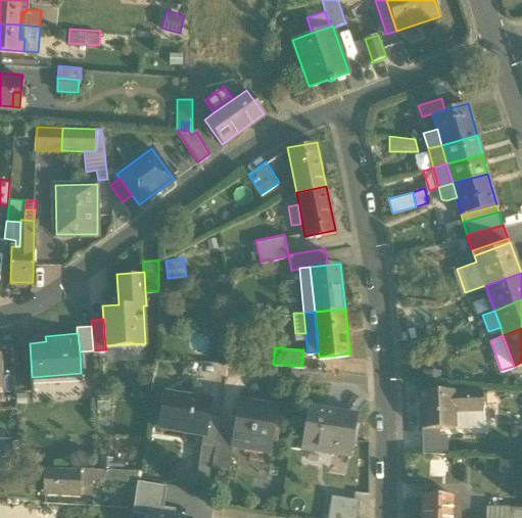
[(420,390),(422,428),(440,427),(456,427),(455,410),(455,390),(455,388),(420,390)]
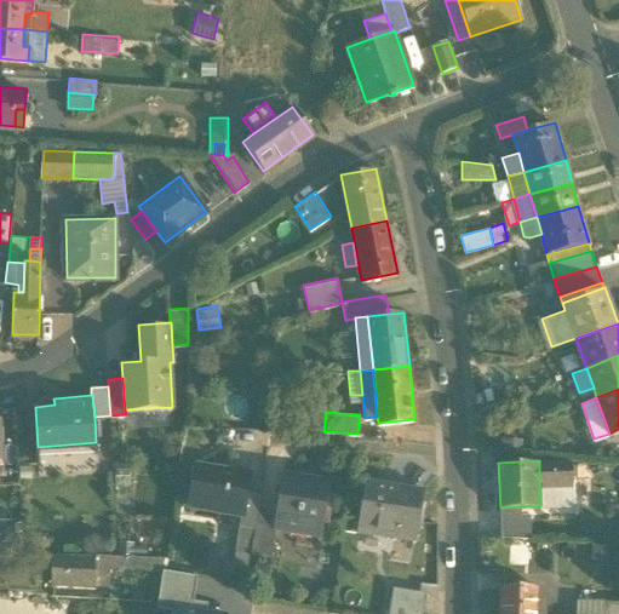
[(539,463),(539,486),(572,485),(572,462),(539,463)]
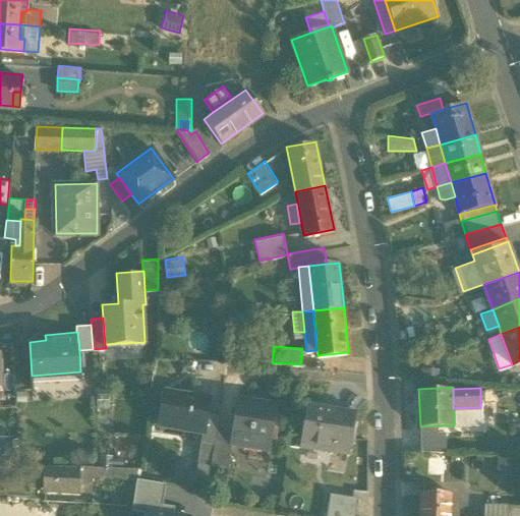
[(203,433),(205,433),(208,413),(210,398),(167,390),(167,392),(170,392),(164,423),(161,422),(160,424),(203,433)]
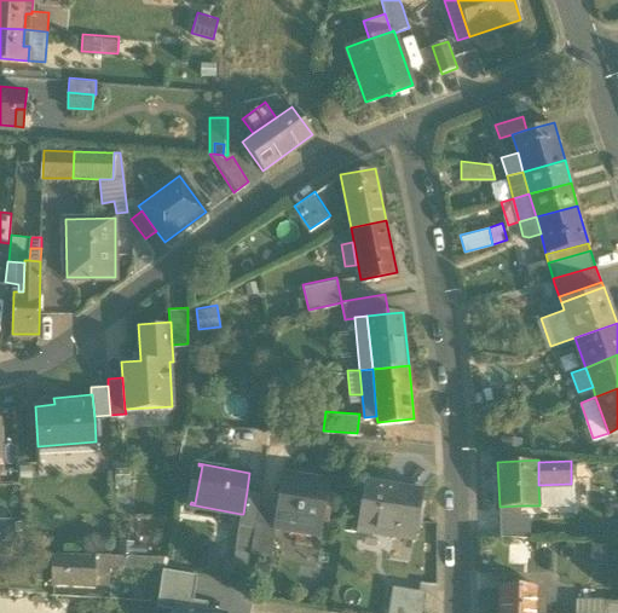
[(275,522),(322,530),(329,483),(283,475),(278,505),(275,522)]
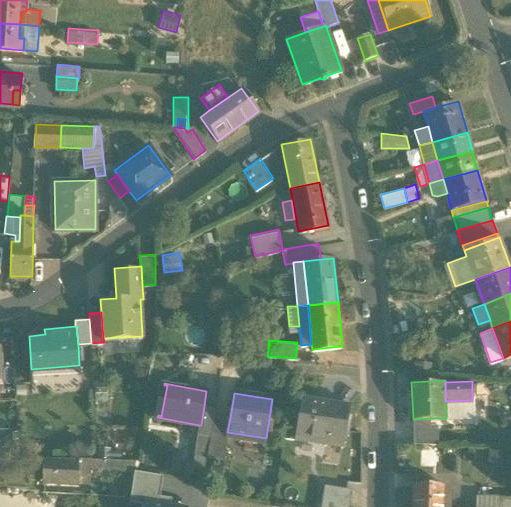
[(325,439),(343,441),(348,406),(301,400),(296,435),(325,439)]
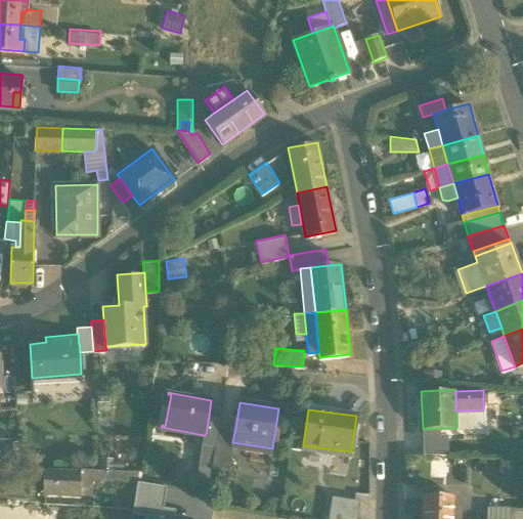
[(455,411),(456,428),(484,426),(483,409),(455,411)]
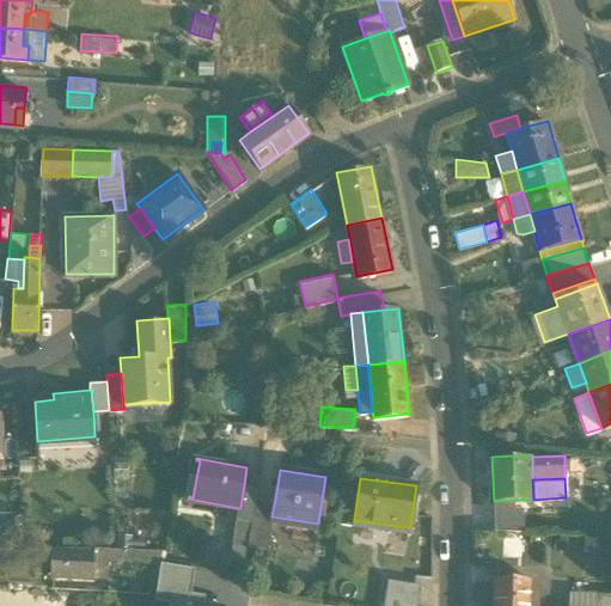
[(236,518),(252,520),(256,496),(257,488),(244,485),(240,508),(238,508),(236,518)]
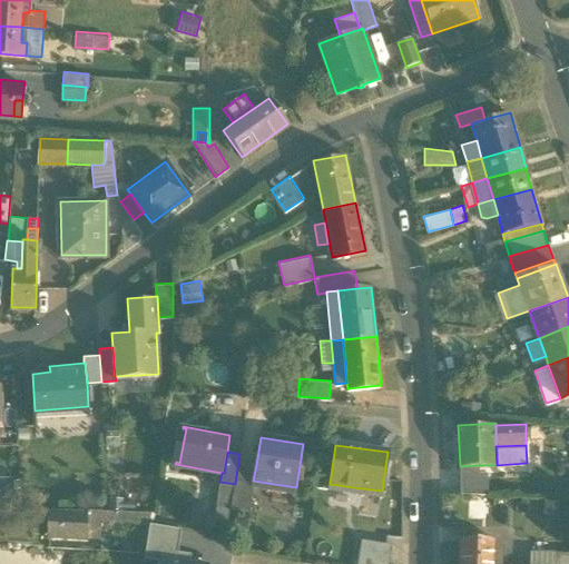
[(256,465),(238,462),(235,484),(231,506),(248,508),(253,481),(256,465)]
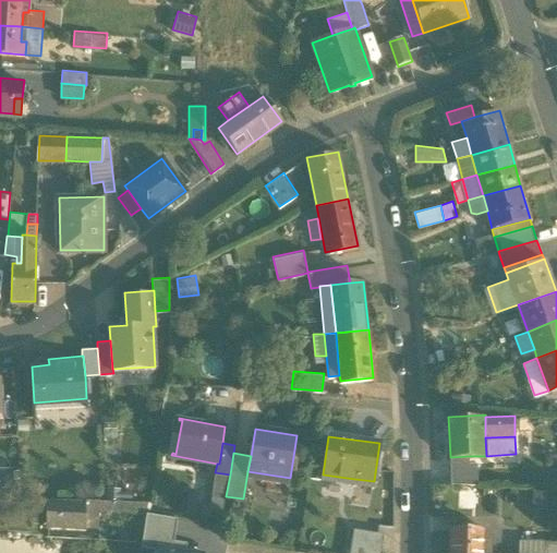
[(470,461),(450,461),(450,482),(477,483),(476,460),(470,461)]
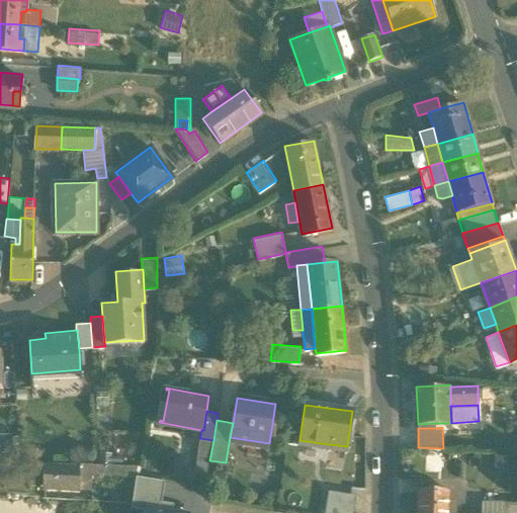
[(213,440),(199,438),(196,458),(209,460),(213,440)]
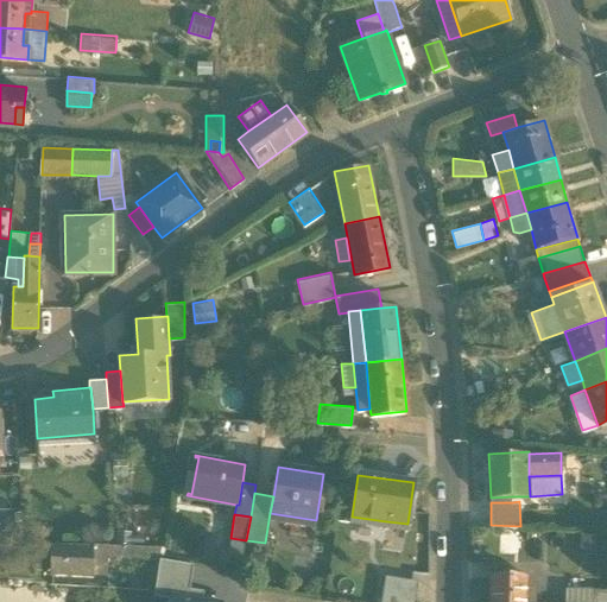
[(408,524),(386,521),(384,534),(405,538),(408,524)]
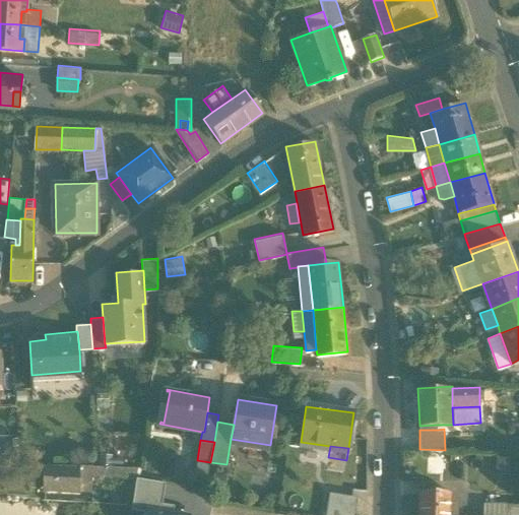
[(496,454),(496,472),(510,472),(511,455),(496,454)]
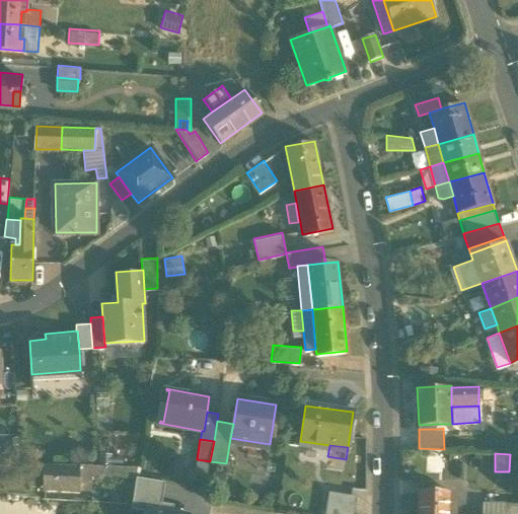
[(183,458),(167,456),(165,474),(180,476),(183,458)]
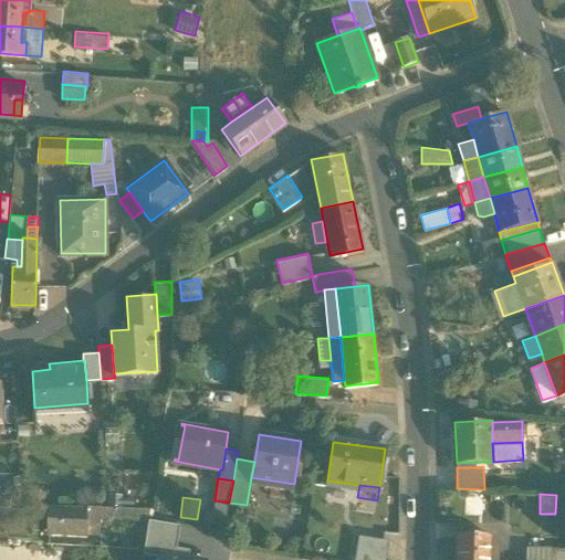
[(229,503),(215,500),(211,522),(226,525),(229,503)]
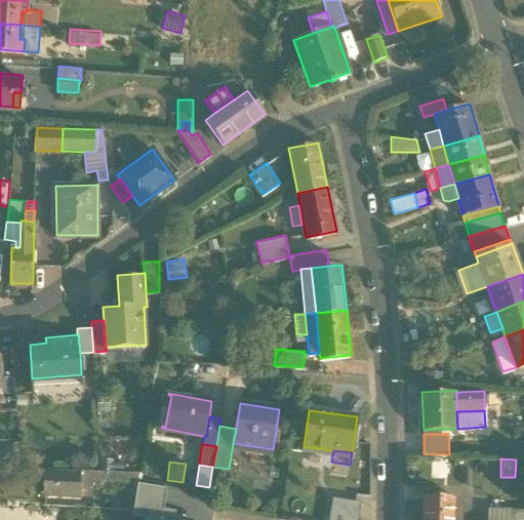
[(92,484),(93,477),(93,469),(81,469),(81,471),(80,484),(92,484)]
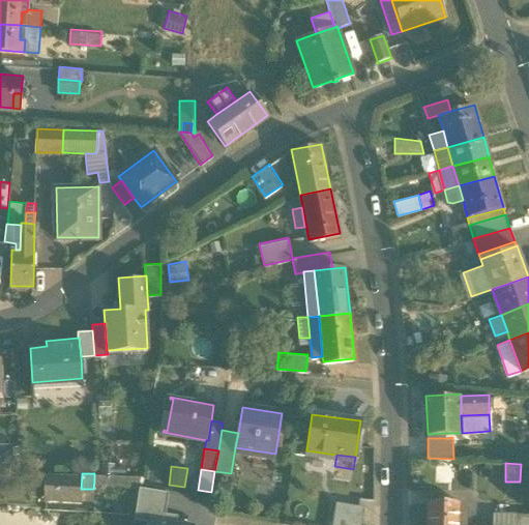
[(104,483),(119,483),(119,474),(104,474),(104,482),(104,483)]
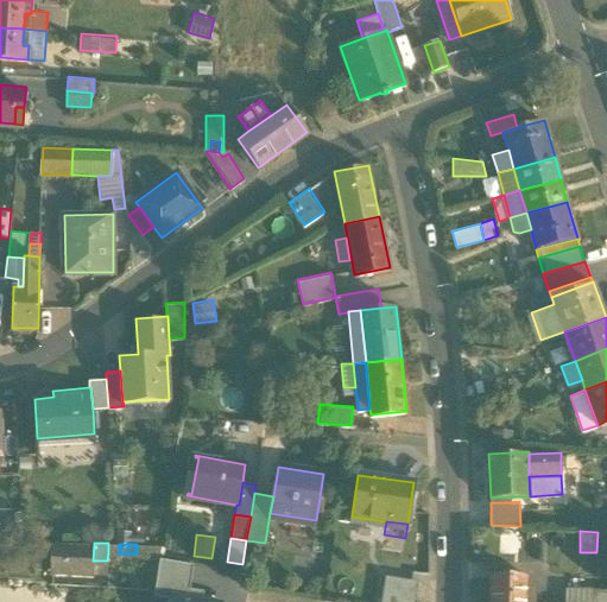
[(162,544),(137,544),(137,553),(137,555),(160,555),(162,544)]
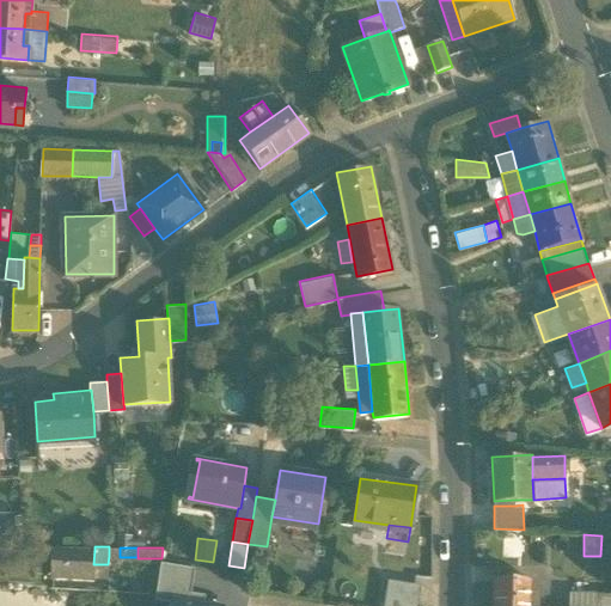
[(52,576),(93,579),(93,564),(95,549),(50,549),(52,576)]
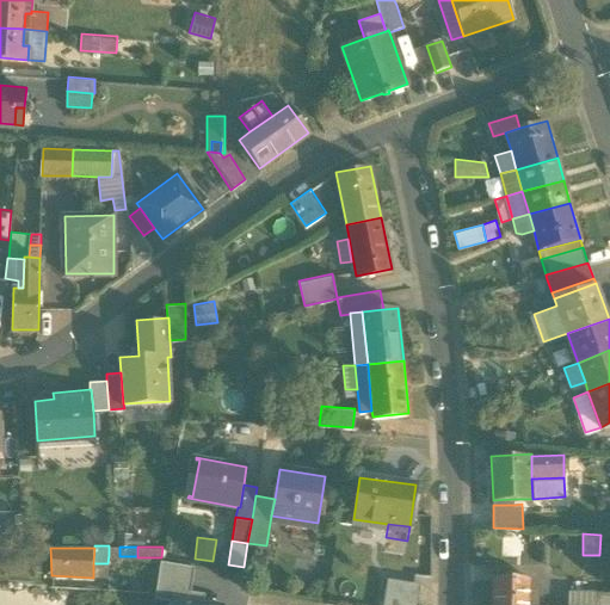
[(217,604),(203,603),(189,600),(191,590),(195,566),(161,560),(155,597),(170,599),(167,604),(217,604)]
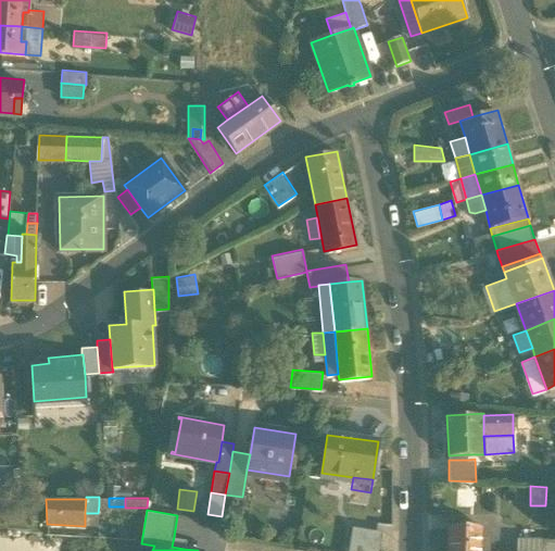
[(450,525),(448,550),(488,550),(489,533),(487,533),(487,537),(481,537),(481,533),(481,526),(450,525)]
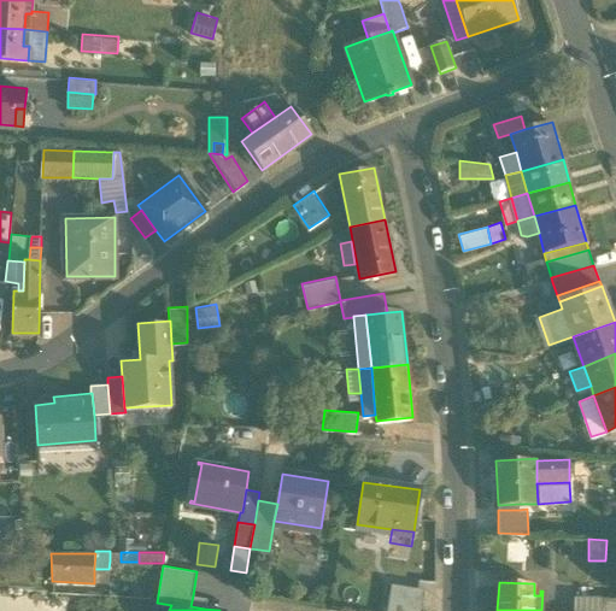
[(391,588),(388,603),(420,607),(422,591),(391,586),(391,588)]
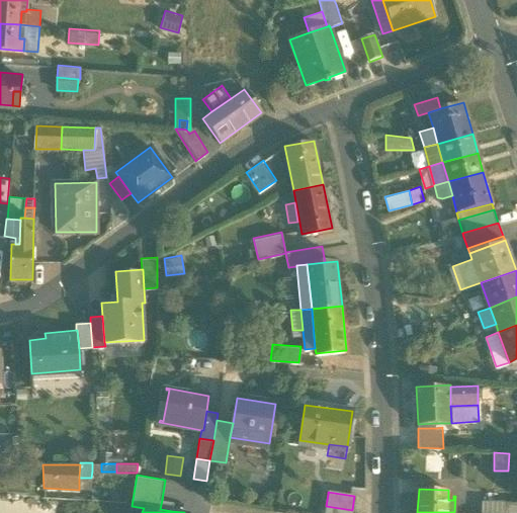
[(174,502),(162,500),(160,509),(172,511),(174,502)]
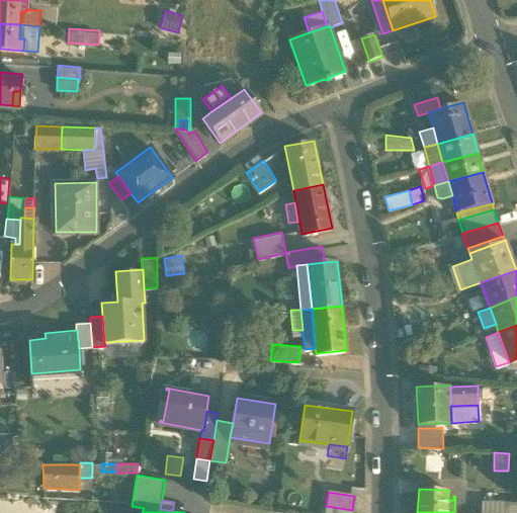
[(506,512),(507,502),(483,501),(482,512),(506,512)]
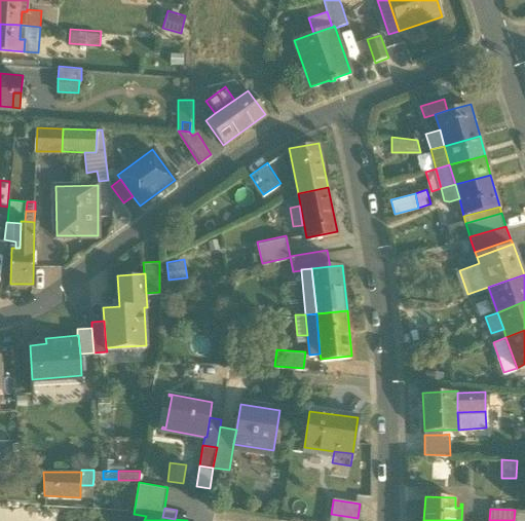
[(514,520),(524,520),(524,510),(515,510),(514,520)]
